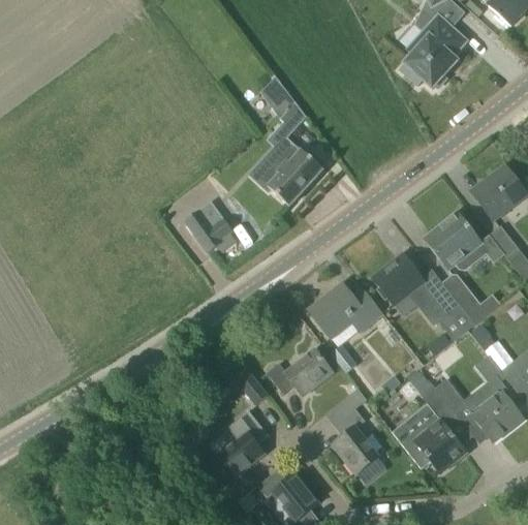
[(493,0),(489,4),(511,25),(527,6),(527,0),(493,0)]
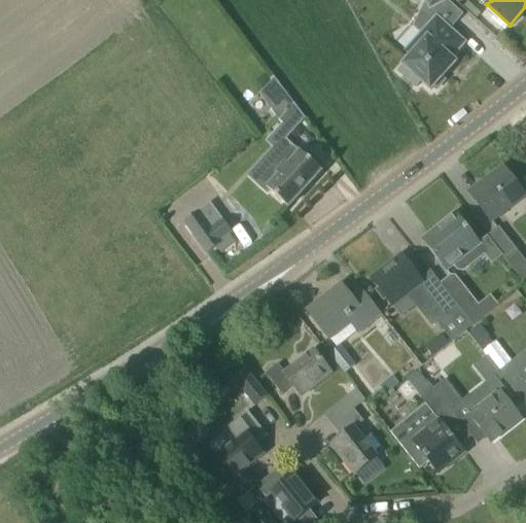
[(422,78),(431,88),(456,60),(451,55),(465,40),(436,14),(406,48),(411,53),(401,63),(402,64),(399,68),(417,83),(422,78)]
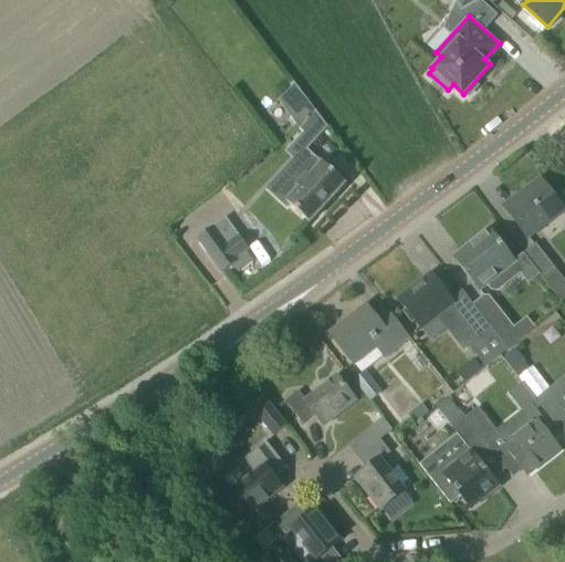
[(316,107),(300,126),(314,139),(327,124),(316,107)]
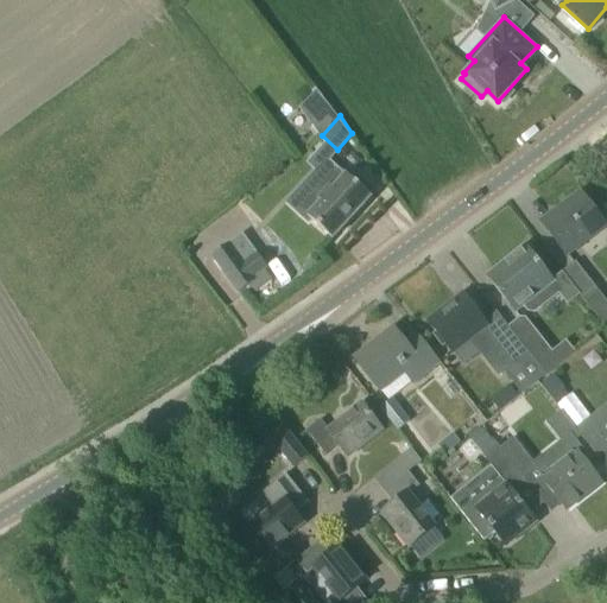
[(322,200),(309,213),(308,214),(333,236),(334,235),(371,196),(372,195),(333,159),(308,186),(322,200)]
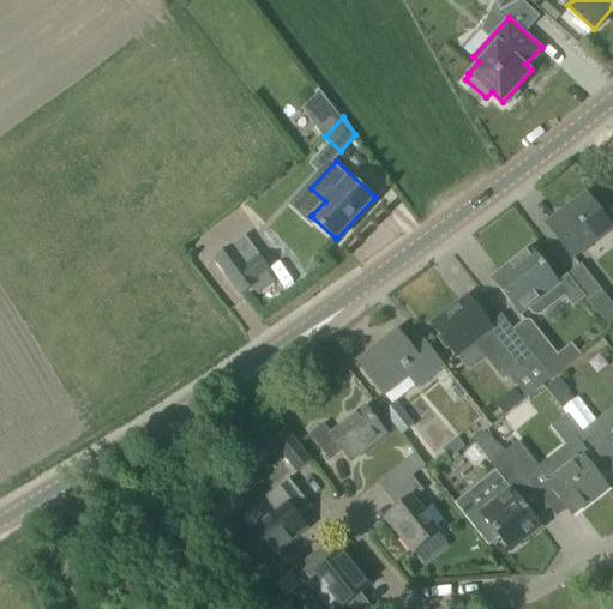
[(548,221),(575,255),(612,228),(612,225),(587,192),(586,192),(588,194),(564,212),(563,210),(548,221)]
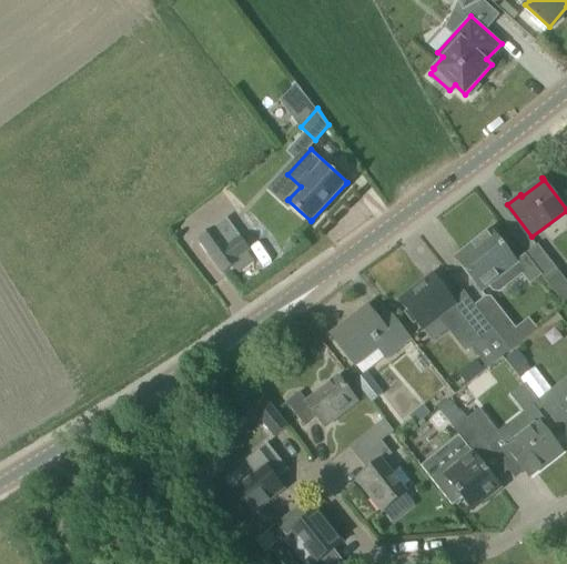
[(198,237),(223,271),(240,260),(238,257),(250,247),(241,234),(228,243),(214,224),(198,237)]
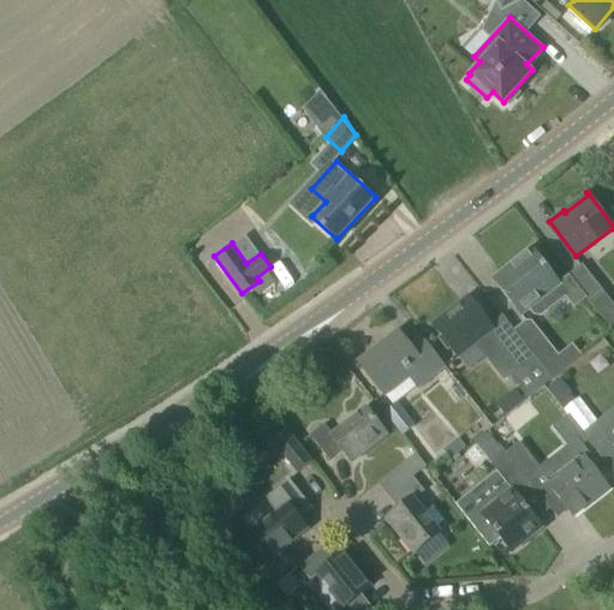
[(494,276),(522,312),(531,305),(536,311),(541,312),(566,293),(559,283),(561,282),(532,246),(494,276)]
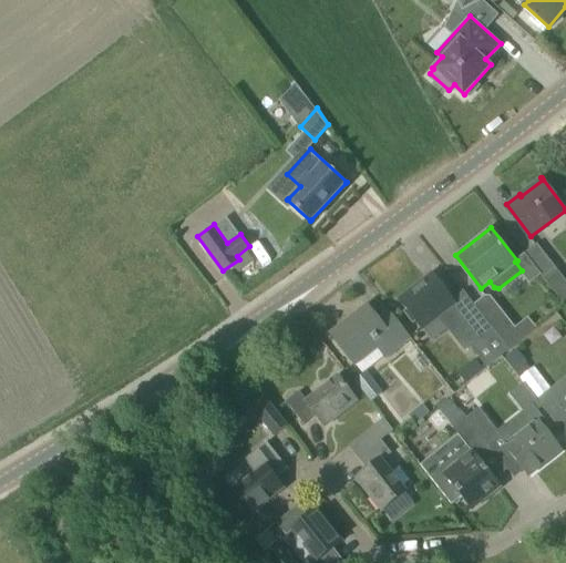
[(525,251),(565,302),(565,278),(537,242),(525,251)]
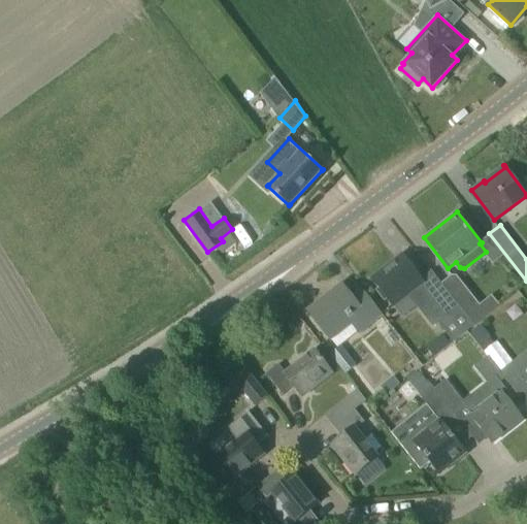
[(474,323),(442,281),(440,279),(427,288),(422,281),(423,281),(404,257),(394,265),(392,263),(373,276),(381,286),(376,289),(385,299),(387,298),(394,307),(409,295),(434,325),(438,321),(446,330),(428,345),(435,354),(474,323)]
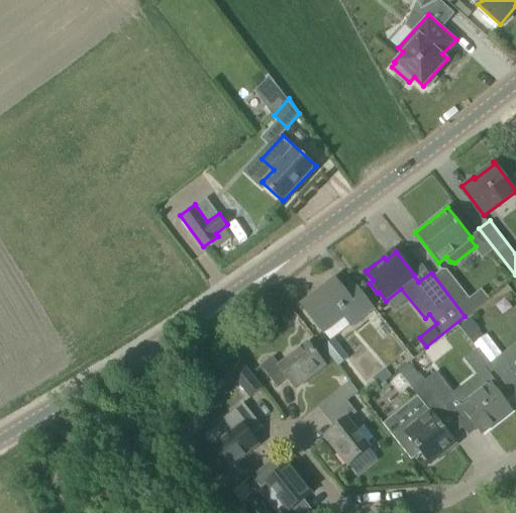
[(443,267),(433,275),(465,316),(478,306),(448,268),(443,267)]
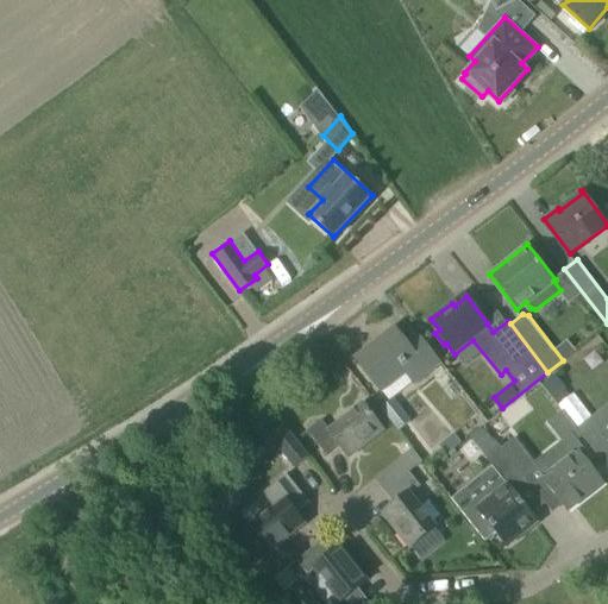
[(395,327),(357,357),(380,385),(403,366),(414,379),(440,359),(419,331),(406,341),(395,327)]
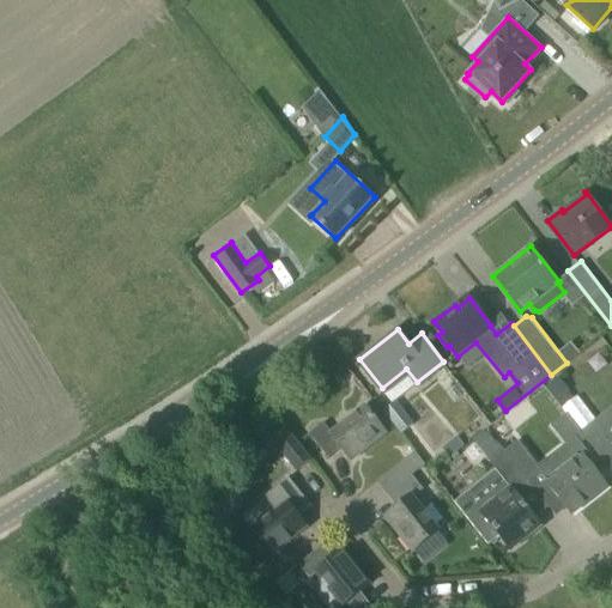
[(414,420),(397,397),(383,408),(401,431),(414,420)]
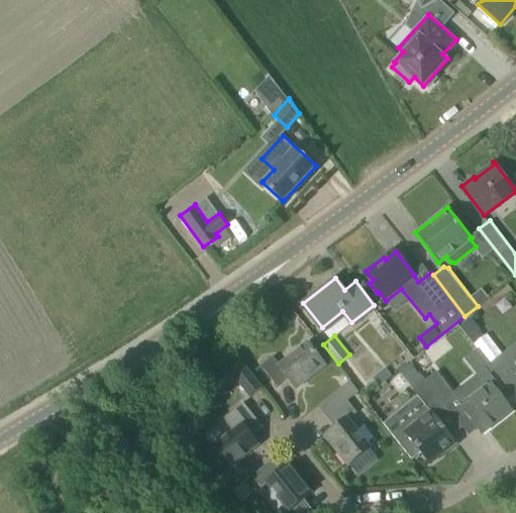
[(515,341),(490,363),(499,374),(511,389),(515,385),(515,341)]
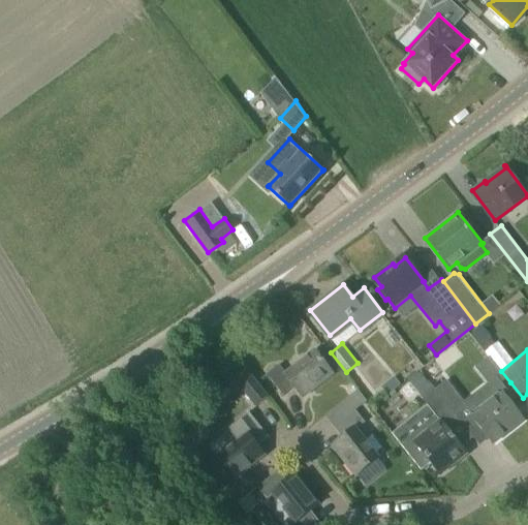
[(284,394),(296,384),(303,394),(332,371),(315,350),(287,372),(280,363),(268,372),(284,394)]
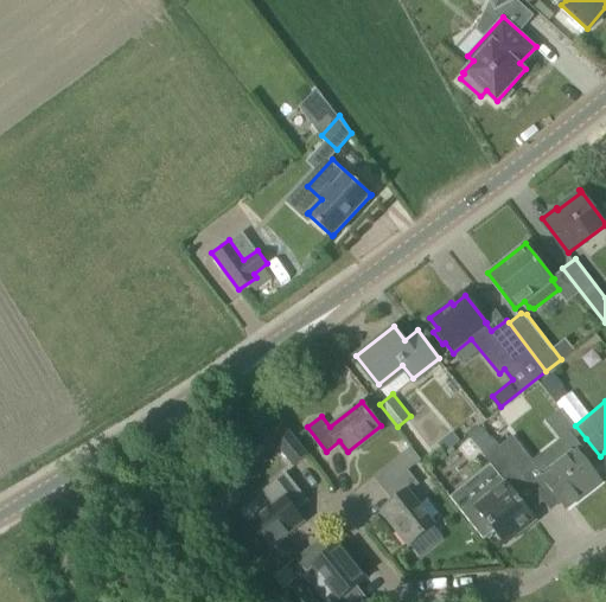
[(471,434),(483,449),(496,439),(483,423),(471,434)]
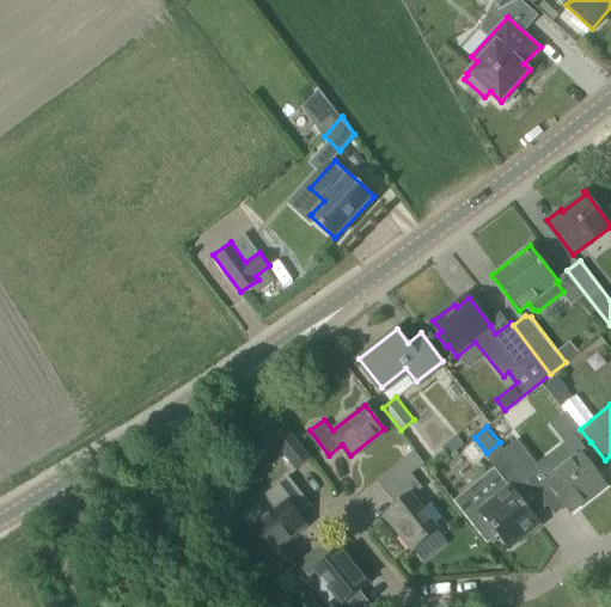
[(310,457),(291,431),(277,442),(297,467),(310,457)]
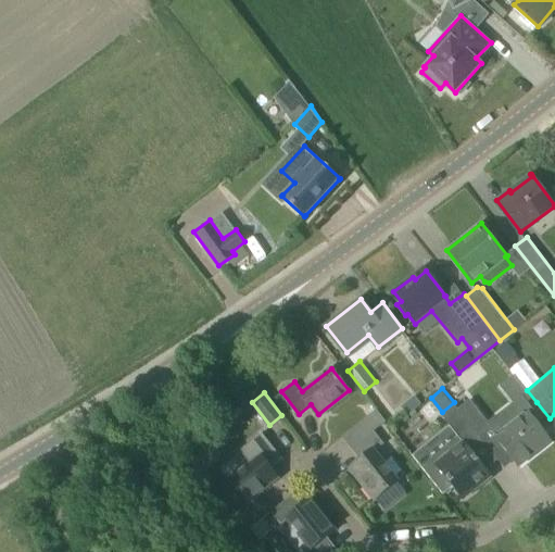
[(470,398),(458,406),(480,435),(488,446),(499,437),(509,451),(516,460),(518,463),(550,439),(528,411),(532,408),(527,401),(520,393),(513,400),(488,419),(470,398)]
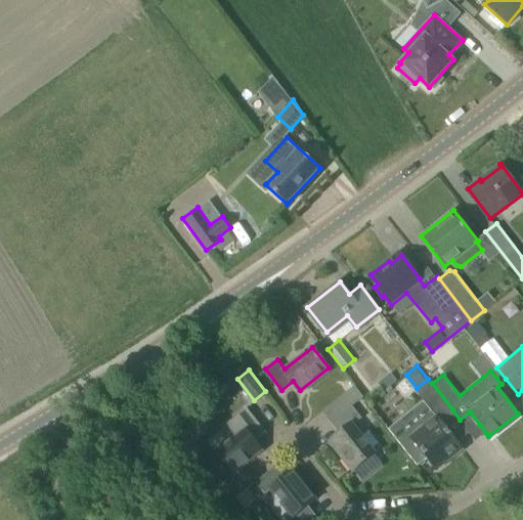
[(423,397),(387,425),(397,437),(418,464),(427,456),(437,468),(463,447),(459,442),(440,419),(452,409),(432,383),(429,380),(417,390),(423,397)]
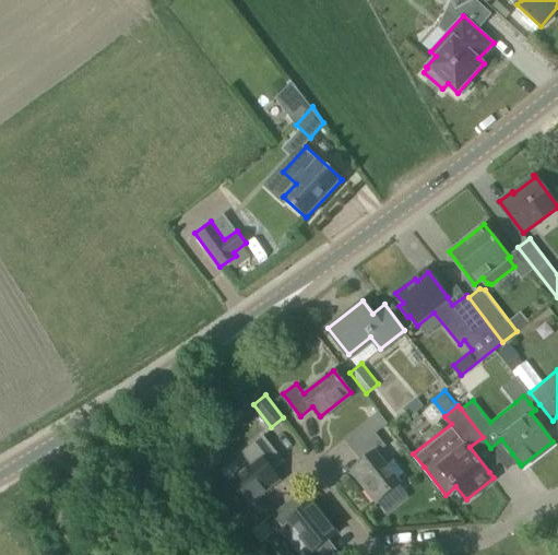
[(372,427),(377,424),(380,428),(389,422),(379,410),(366,420),(372,427)]
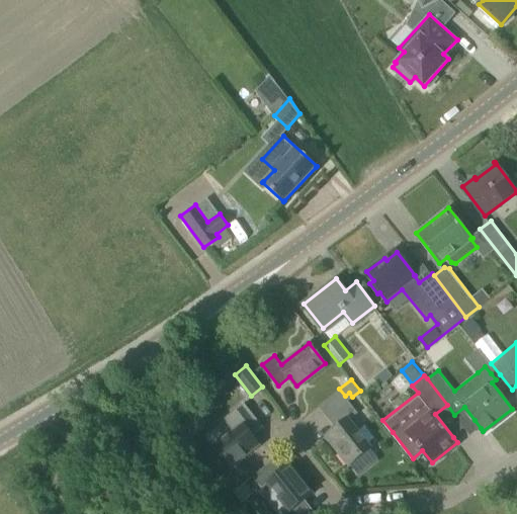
[(337,427),(327,434),(350,462),(372,445),(350,418),(358,412),(348,400),(328,416),(337,427)]
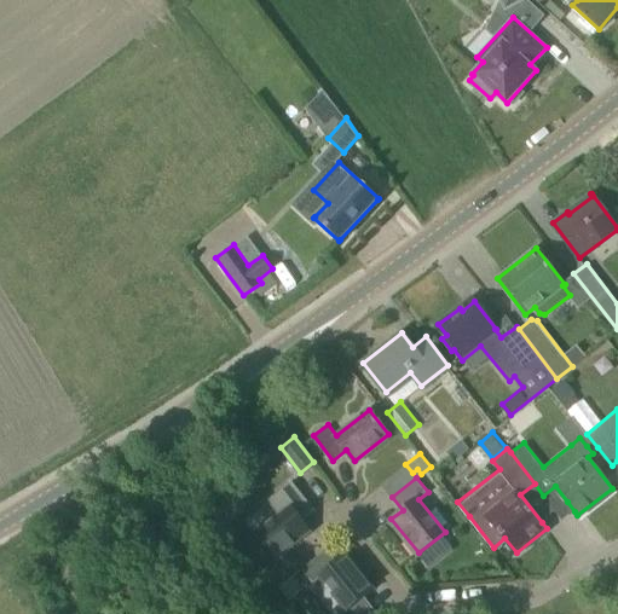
[(301,519),(315,508),(292,480),(267,499),(279,514),(256,533),(277,557),(311,529),(301,519)]
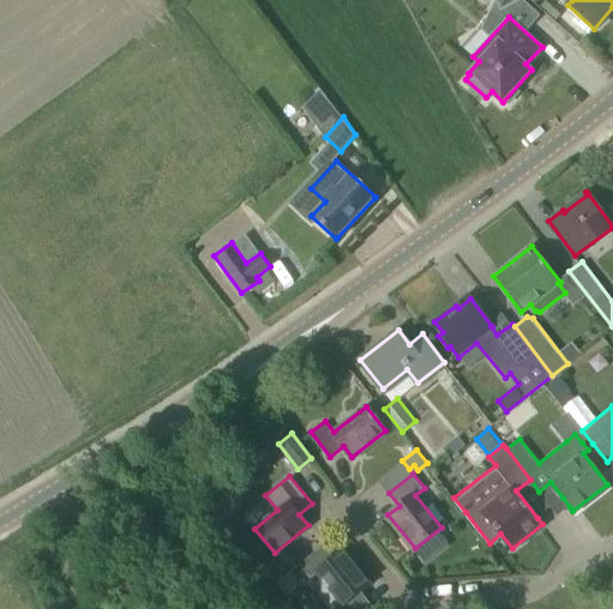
[(324,543),(299,564),(300,564),(311,577),(319,571),(344,603),(336,608),(370,608),(366,604),(361,608),(356,602),(360,598),(365,595),(361,590),(368,584),(342,549),(334,556),(324,544),(325,544),(324,543)]
